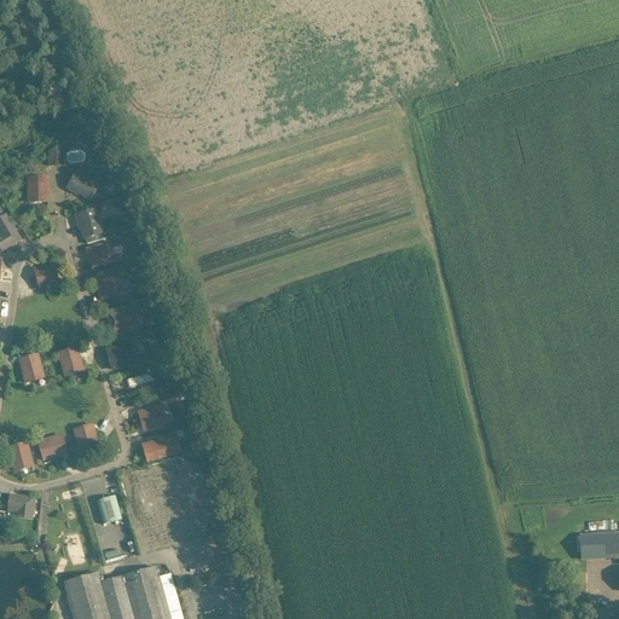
[(108,154),(100,157),(104,165),(111,162),(108,154)]
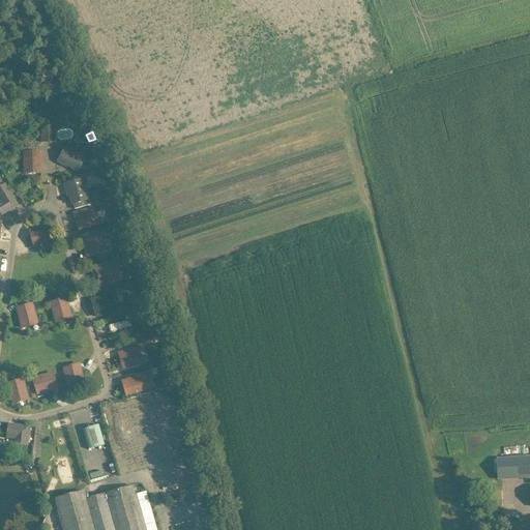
[(28,138),(22,142),(26,148),(32,145),(28,138)]
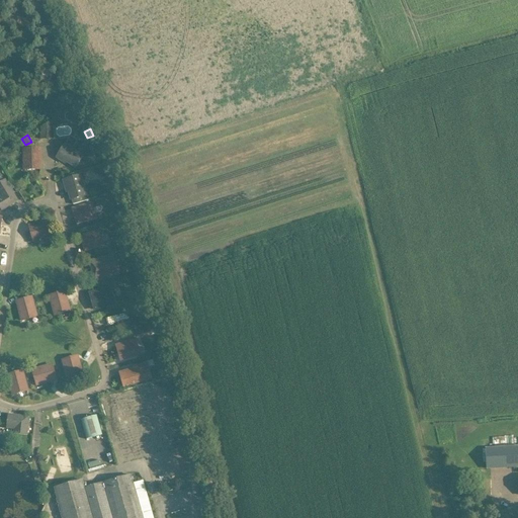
[(66,143),(57,158),(58,158),(58,160),(61,162),(62,161),(66,164),(67,162),(76,168),(84,156),(73,149),(74,148),(73,147),(77,141),(70,137),(66,143)]
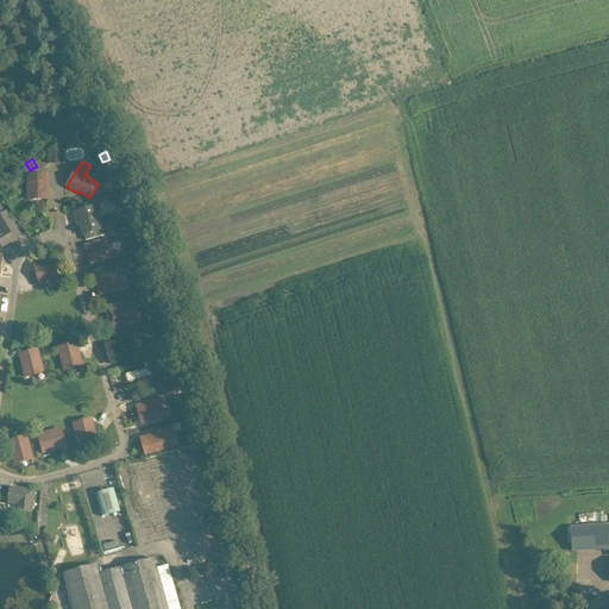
[(26,174),(26,201),(49,201),(49,174),(26,174)]
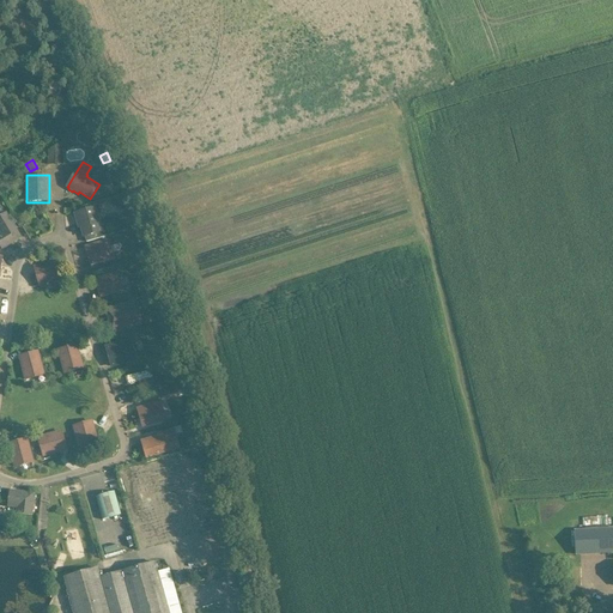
[(114,204),(120,210),(128,204),(122,196),(114,204)]
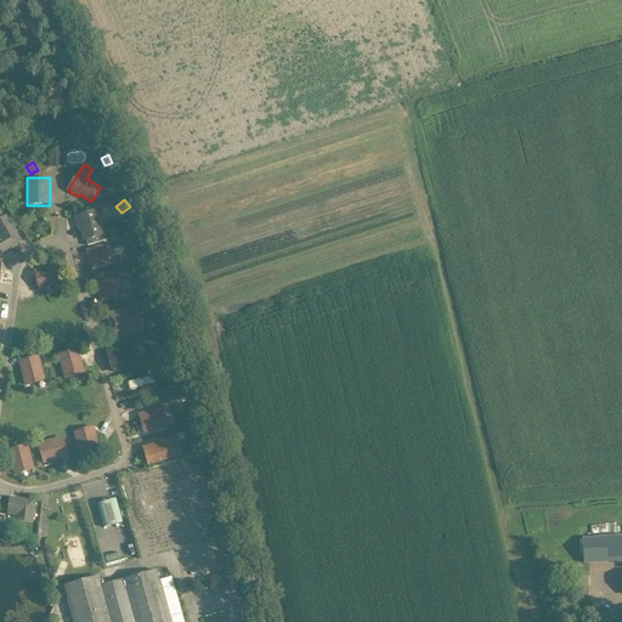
[(105,235),(96,209),(74,216),(79,232),(80,232),(84,242),(86,241),(88,247),(107,241),(106,235),(105,235)]
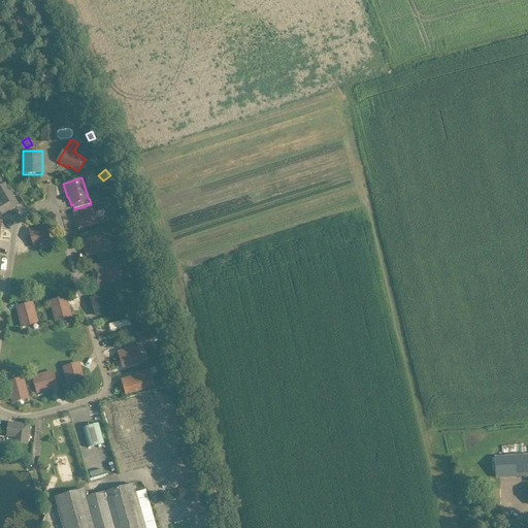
[(0,200),(0,201),(0,213),(1,216),(19,205),(5,183),(4,184),(3,183),(0,182),(0,200)]
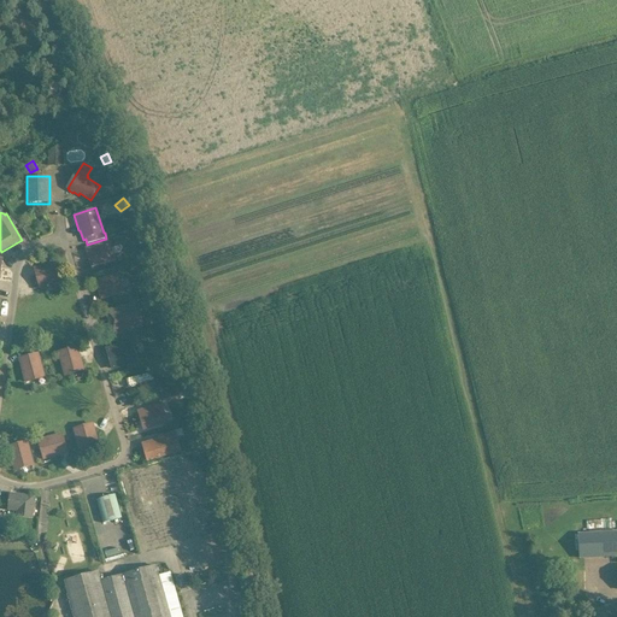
[(131,212),(119,218),(125,231),(137,225),(131,212)]
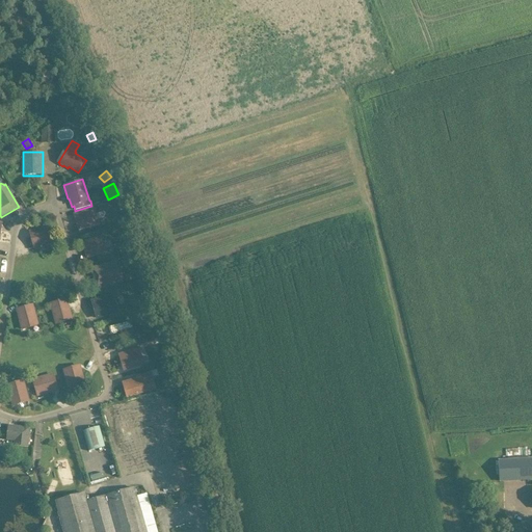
[(73,214),(78,231),(99,224),(94,208),(73,214)]
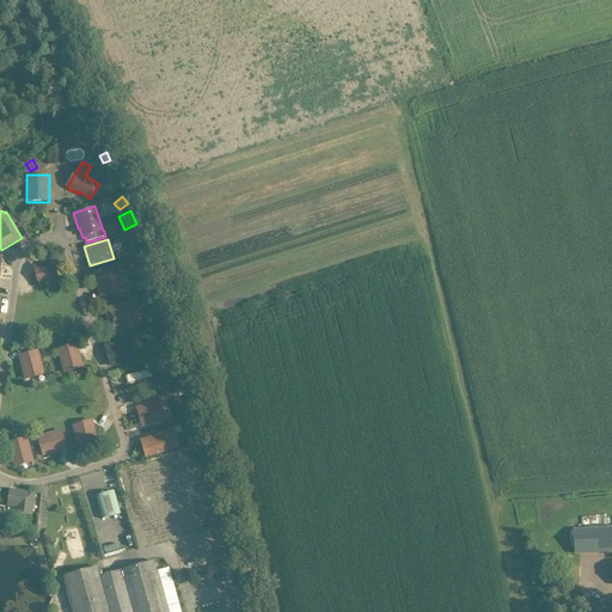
[(32,267),(38,287),(63,280),(59,259),(32,267)]
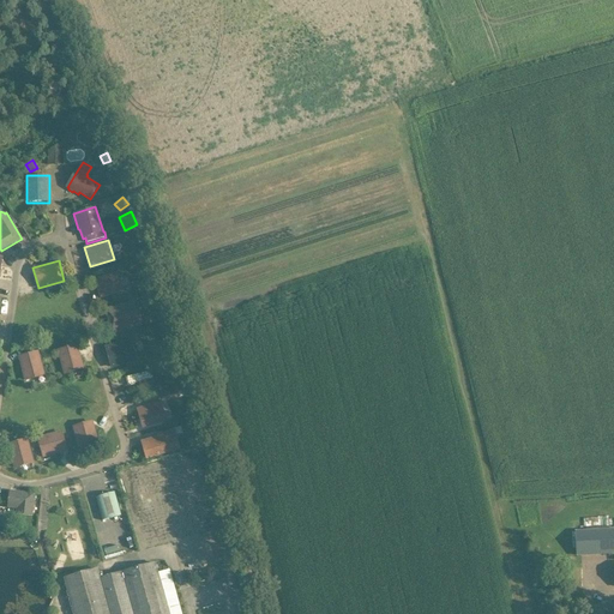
[(94,280),(100,299),(124,292),(119,272),(94,280)]
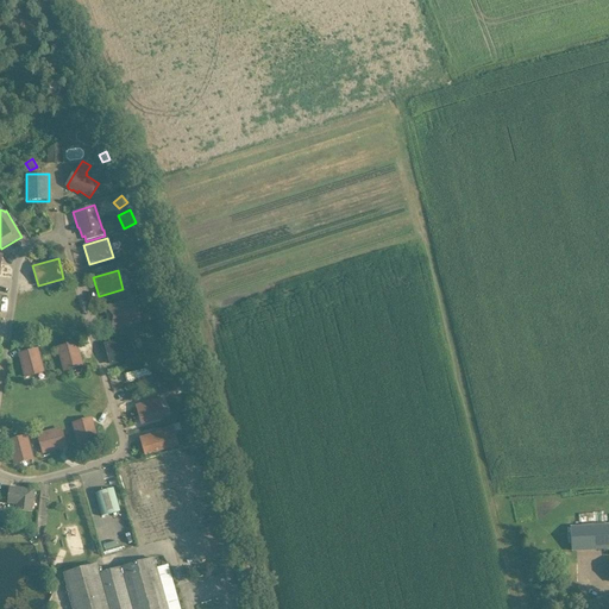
[(104,307),(111,331),(142,321),(135,297),(104,307)]
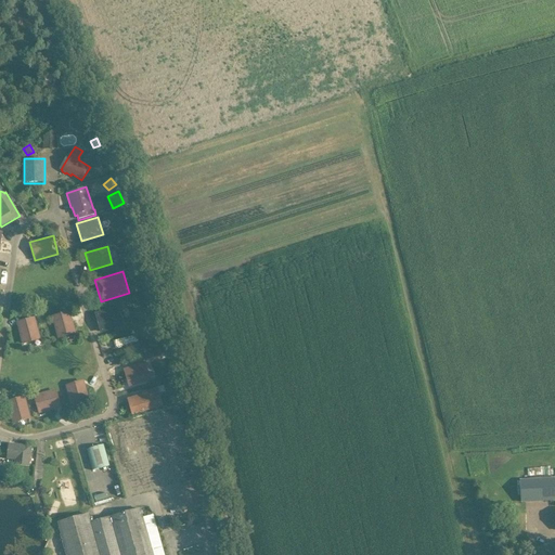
[(94,314),(101,334),(125,326),(118,307),(94,314)]
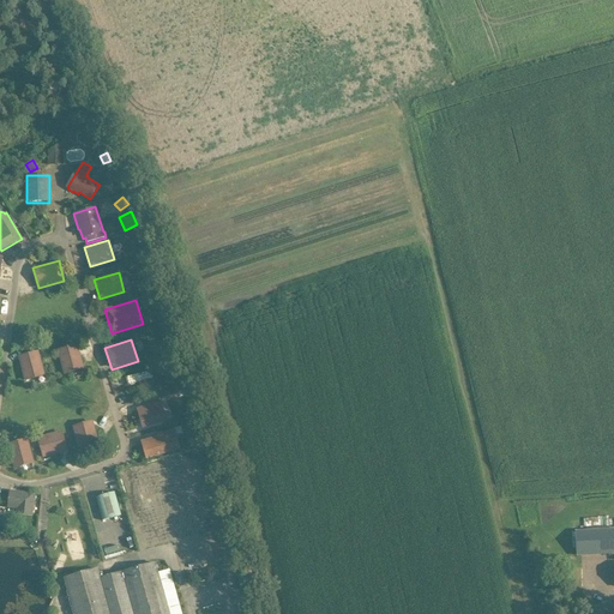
[(85,369),(78,344),(56,350),(65,375),(85,369)]
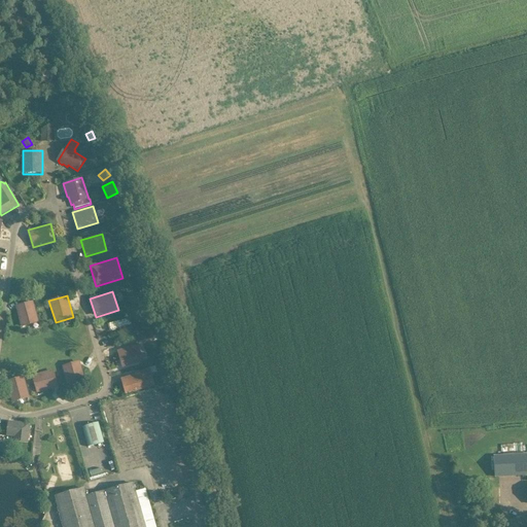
[(147,305),(144,296),(134,300),(137,308),(147,305)]
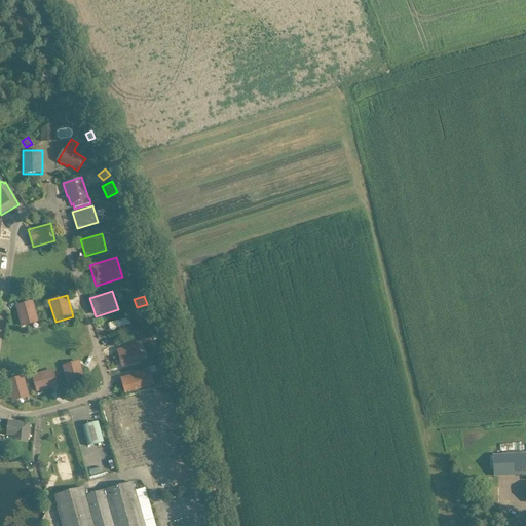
[(15,306),(21,328),(38,323),(33,301),(15,306)]
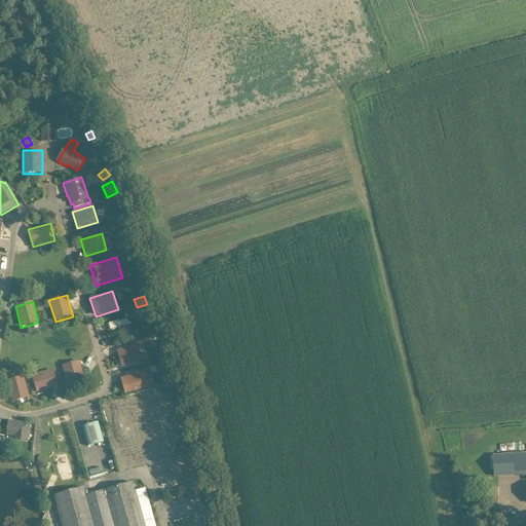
[(108,324),(110,331),(132,325),(129,317),(108,324)]
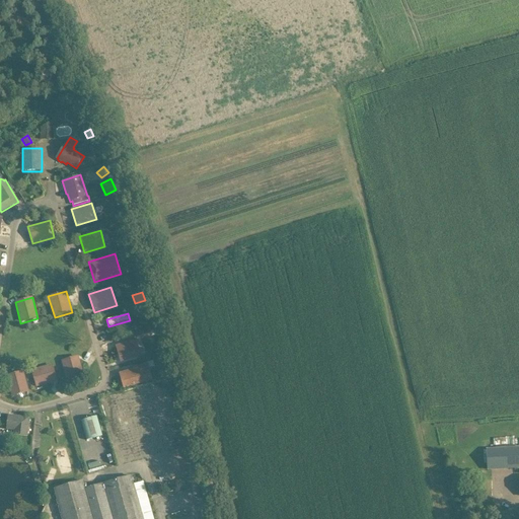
[(116,346),(121,362),(141,357),(136,340),(116,346)]
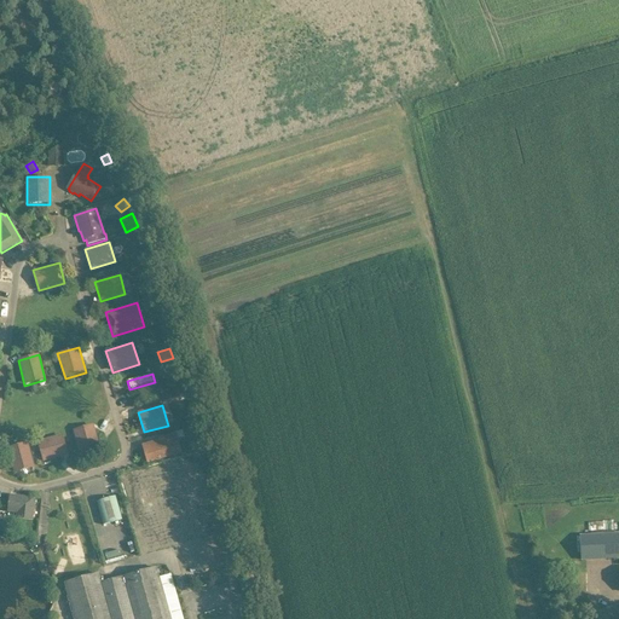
[(192,420),(183,423),(185,432),(196,429),(192,420)]
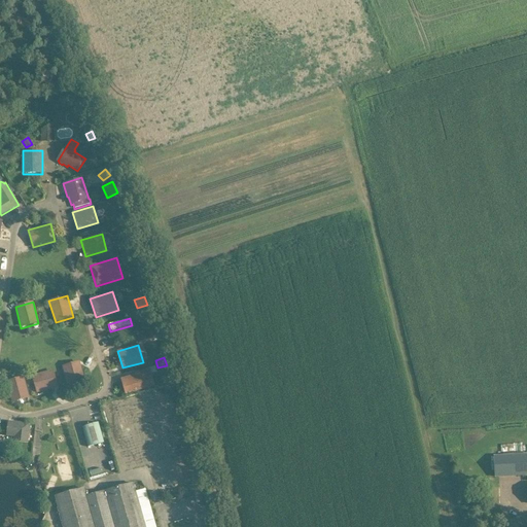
[(85,383),(79,361),(62,366),(68,388),(85,383)]
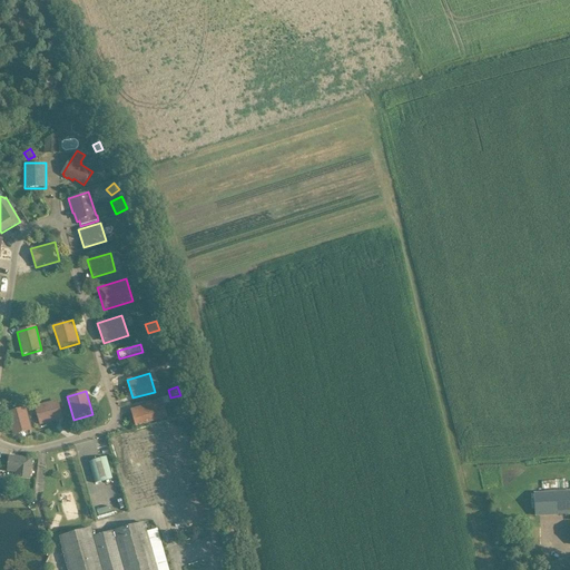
[(130,410),(135,426),(167,418),(161,399),(146,403),(147,405),(130,410)]
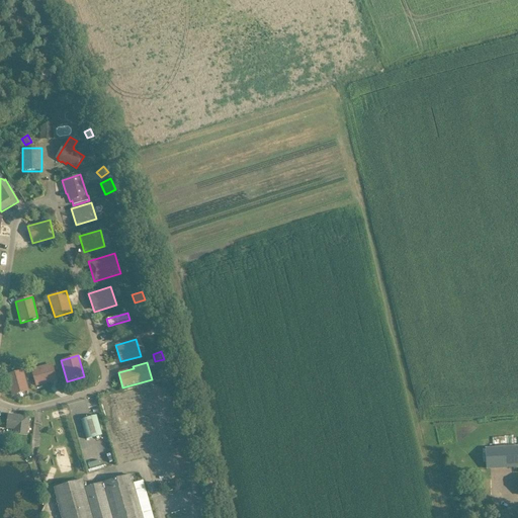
[(31,369),(35,386),(57,381),(53,364),(31,369)]
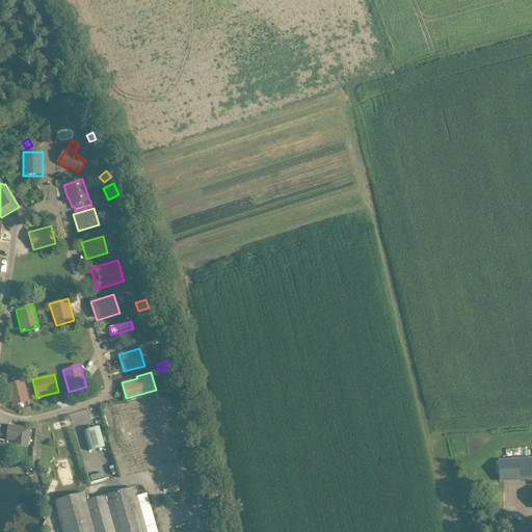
[(30,402),(24,380),(6,384),(11,406),(30,402)]
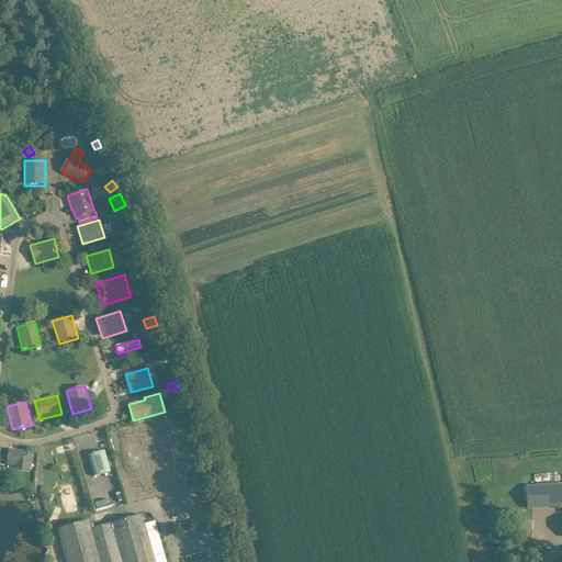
[(8,449),(7,465),(15,465),(14,471),(30,472),(33,452),(8,449)]
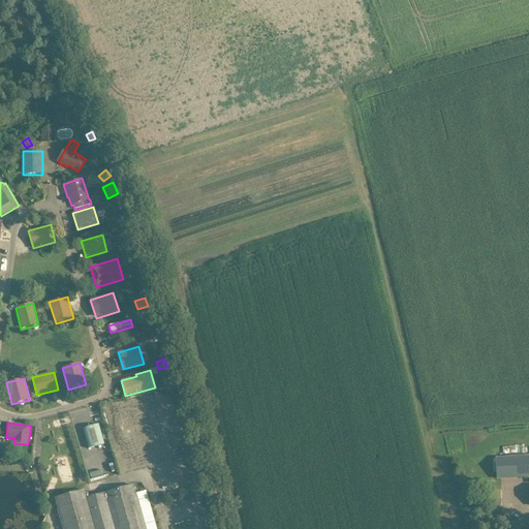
[(83,429),(89,448),(104,444),(98,425),(83,429)]
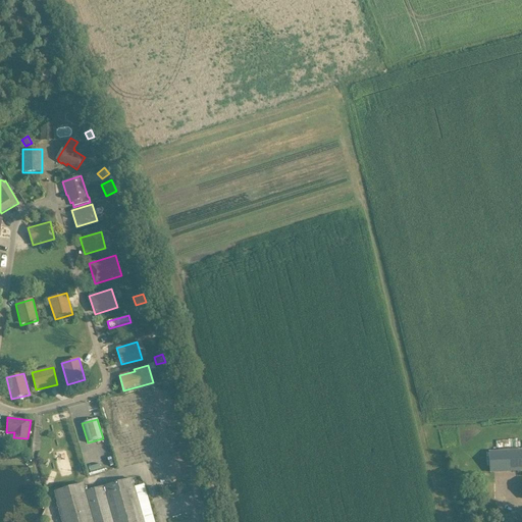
[(521,450),(489,453),(490,473),(521,470),(521,450)]
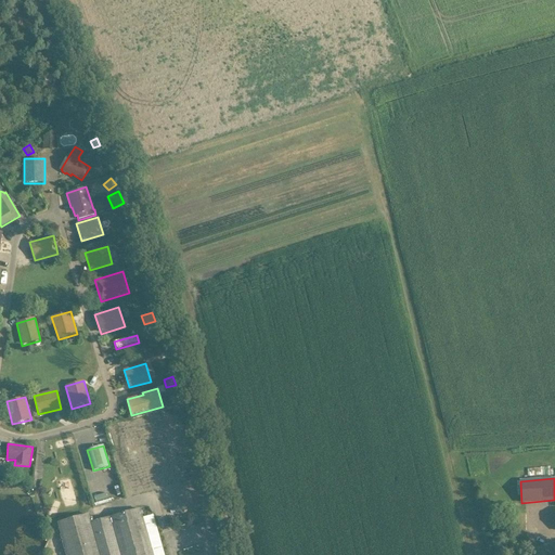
[(164,554),(153,515),(143,518),(140,510),(91,524),(89,514),(59,523),(67,554),(164,554)]
